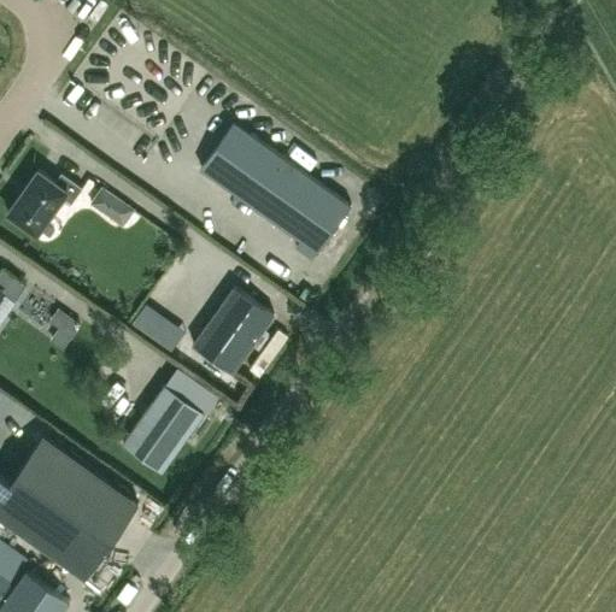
[(351,209),(233,124),(199,171),(317,256),(351,209)]
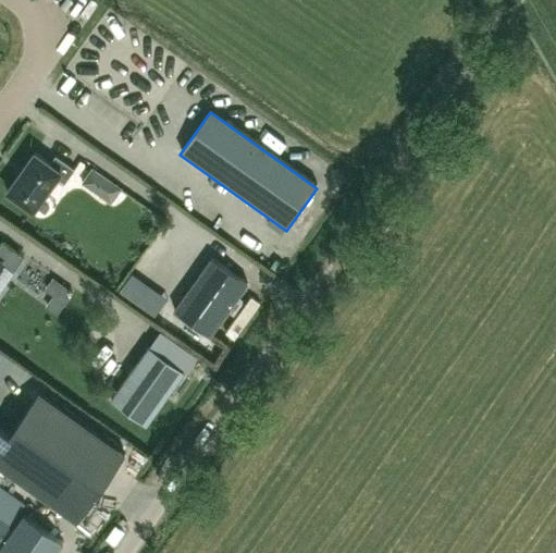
[(49,168),(34,157),(7,196),(33,214),(56,182),(64,187),(74,173),(54,160),(49,168)]
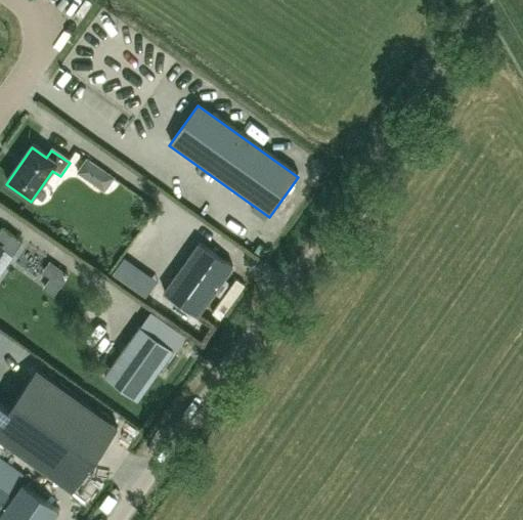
[(0,255),(2,253),(11,260),(22,246),(2,231),(0,233),(0,255)]
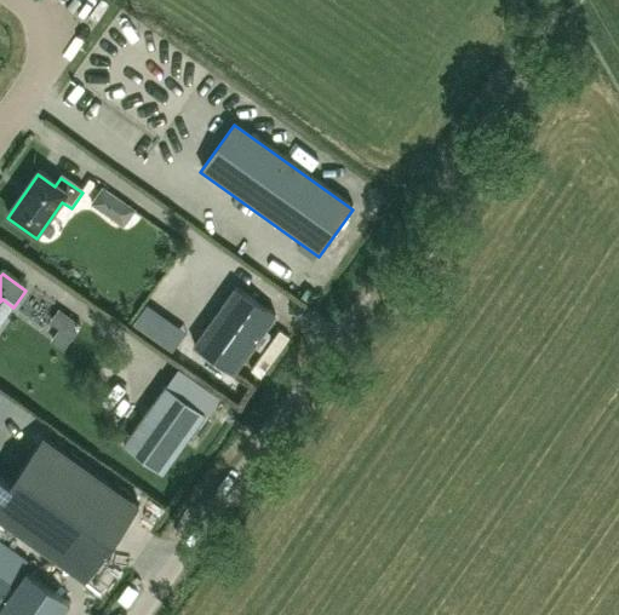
[(275,319),(235,291),(193,350),(233,378),(275,319)]
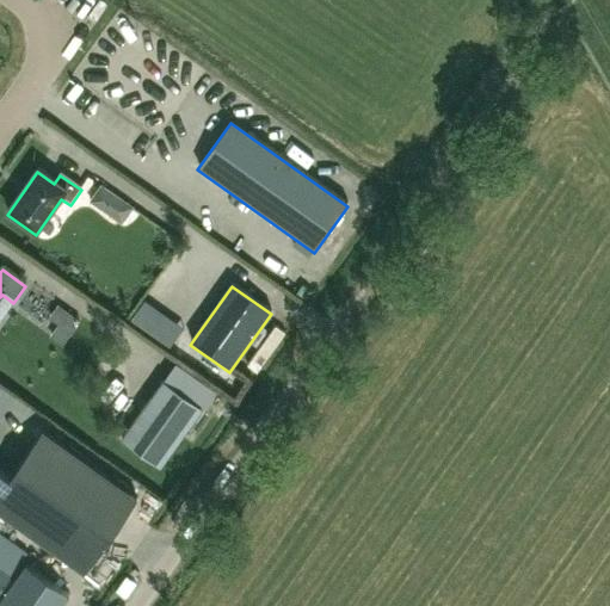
[(202,412),(162,383),(121,441),(160,469),(202,412)]
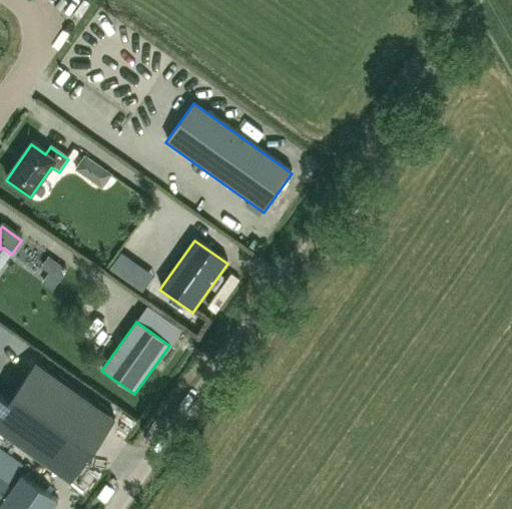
[(0,434),(70,484),(114,422),(35,365),(7,404),(0,398),(0,434)]
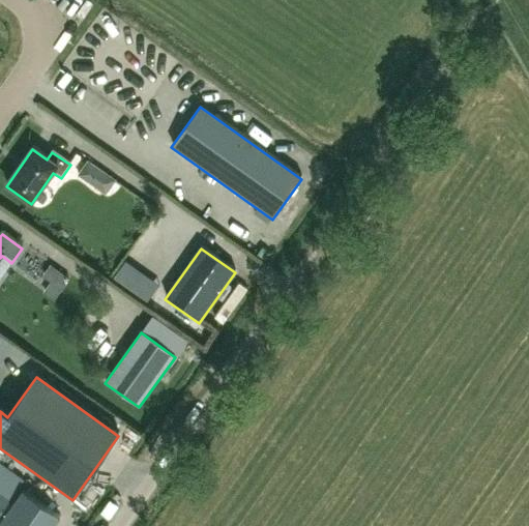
[(0,517),(13,497),(0,487),(0,517)]
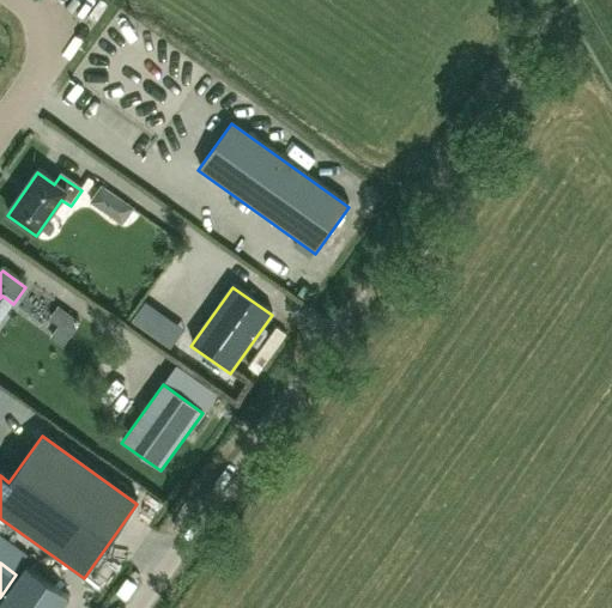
[(64,607),(68,601),(25,570),(0,605),(0,607),(64,607)]
